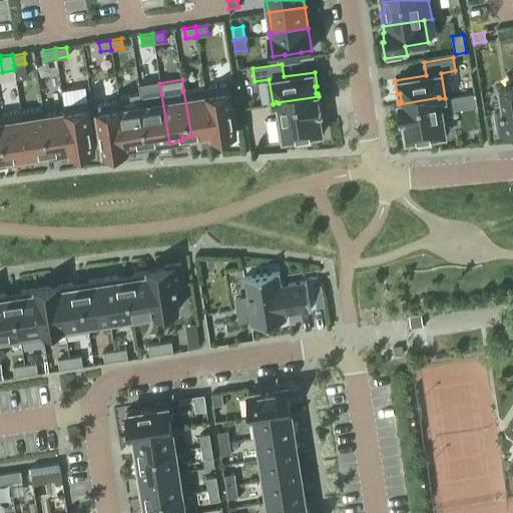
[(159,83),(139,86),(140,93),(147,142),(156,141),(156,145),(169,143),(161,94),(159,83)]
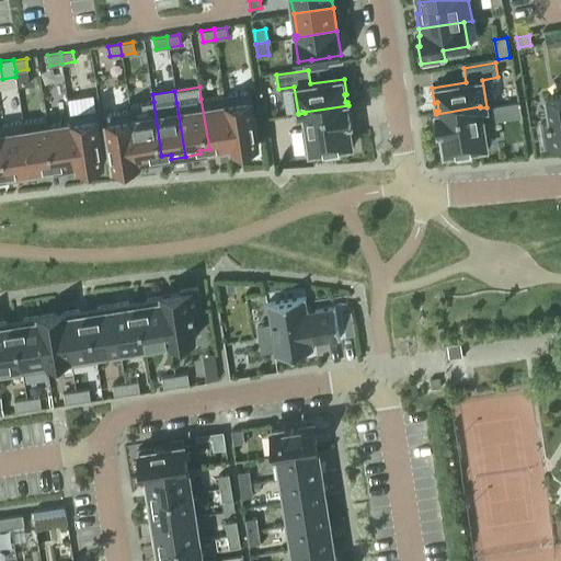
[(250,91),(226,95),(233,147),(233,149),(259,145),(250,91)]
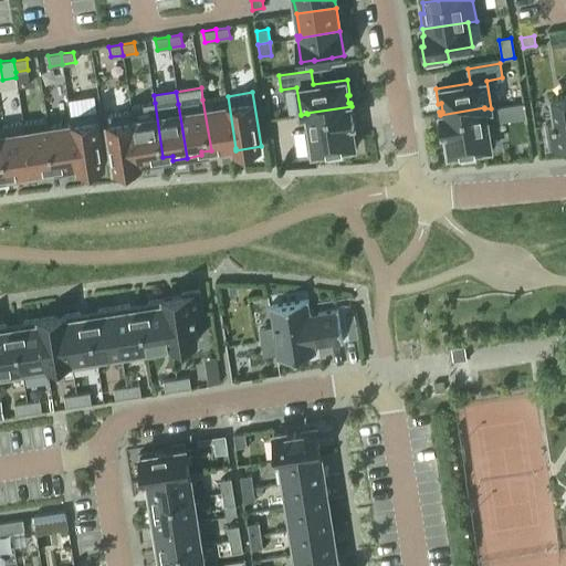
[(94,95),(69,100),(71,115),(69,115),(71,123),(72,123),(79,168),(81,168),(87,167),(105,165),(98,118),(96,111),(94,95)]
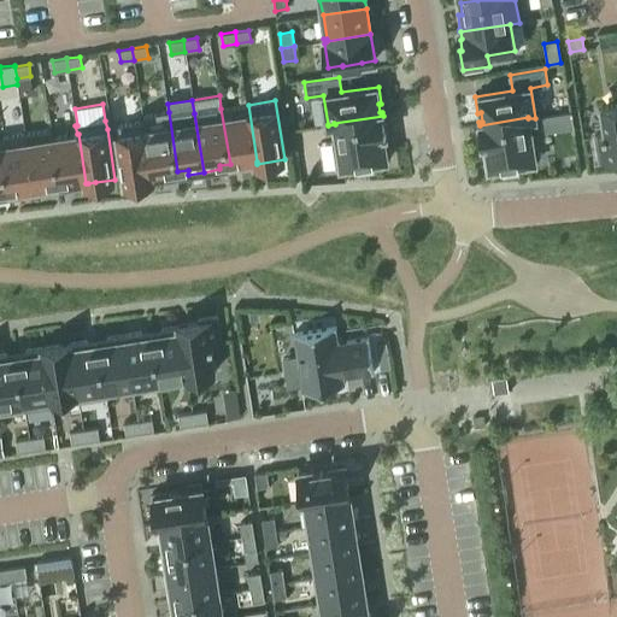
[(605,136),(594,137),(599,164),(616,160),(616,104),(601,107),(605,136)]
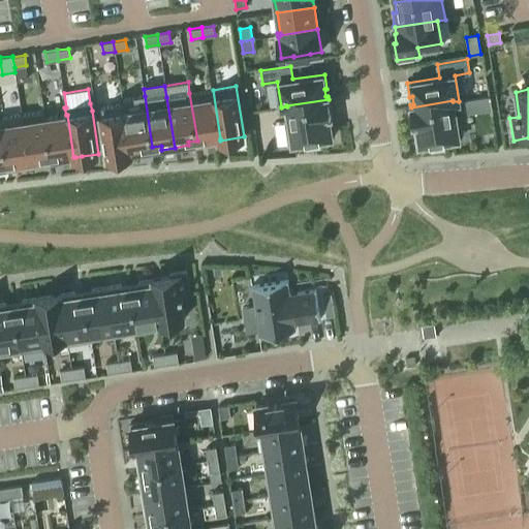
[(213,90),(189,93),(197,141),(206,138),(207,143),(220,141),(220,138),(213,90)]
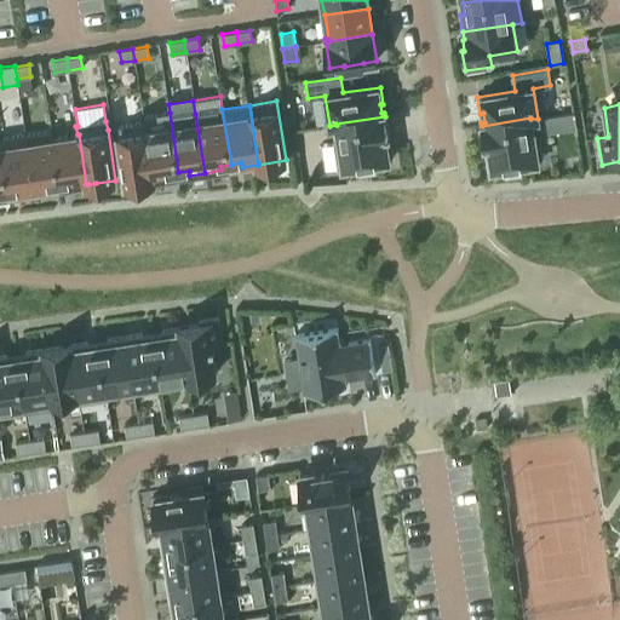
[(170,113),(143,116),(144,122),(153,179),(151,179),(151,181),(154,181),(155,181),(170,178),(168,174),(178,172),(170,113)]
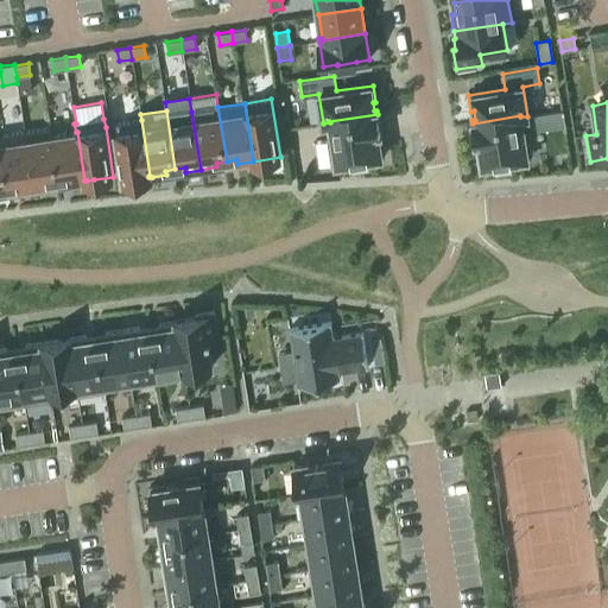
[(563,112),(548,113),(550,128),(565,127),(563,112)]
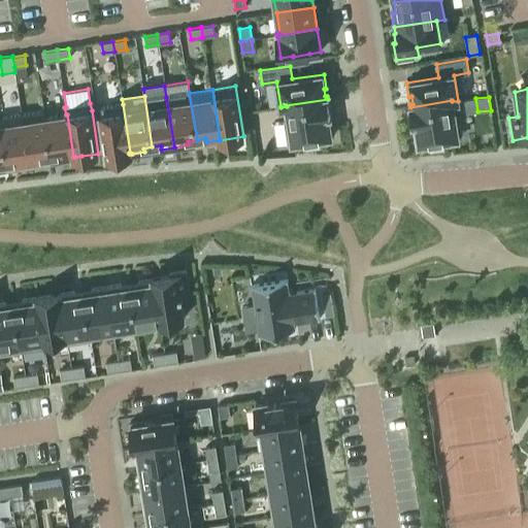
[(306,139),(307,143),(320,141),(319,138),(333,135),(328,99),(286,105),(287,106),(289,120),(285,120),(288,142),(306,139)]
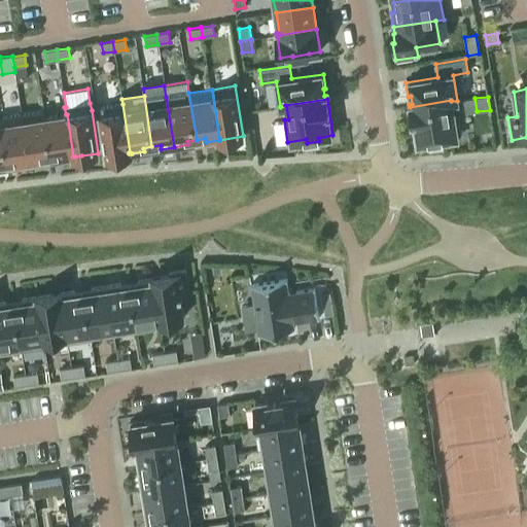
[(457,114),(453,114),(451,101),(451,100),(410,107),(415,143),(429,141),(430,145),(443,143),(443,139),(460,136),(457,114)]
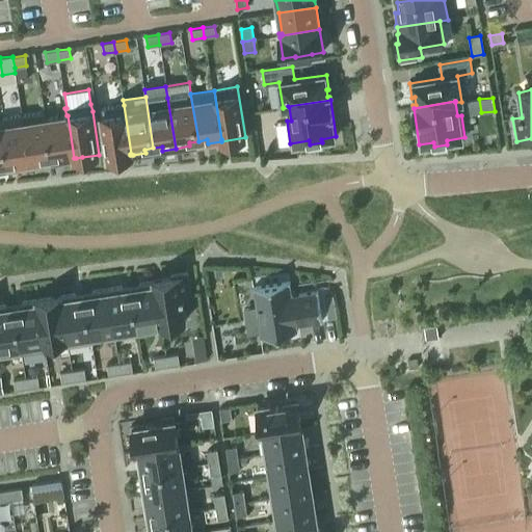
[(124,105),(99,109),(106,159),(125,156),(130,155),(130,154),(131,154),(124,105)]
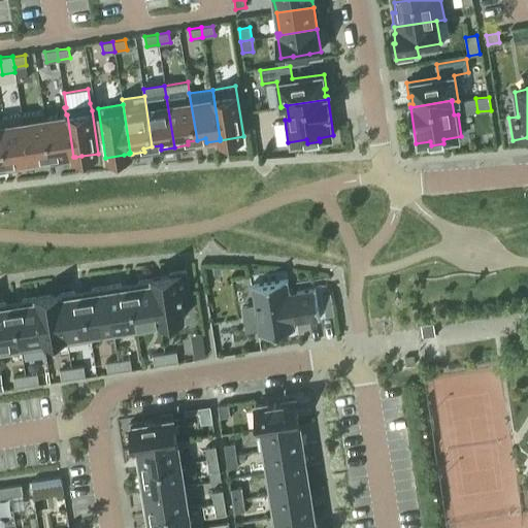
[(43,110),(23,113),(24,121),(23,122),(30,164),(43,162),(42,158),(51,157),(44,118),(43,110)]
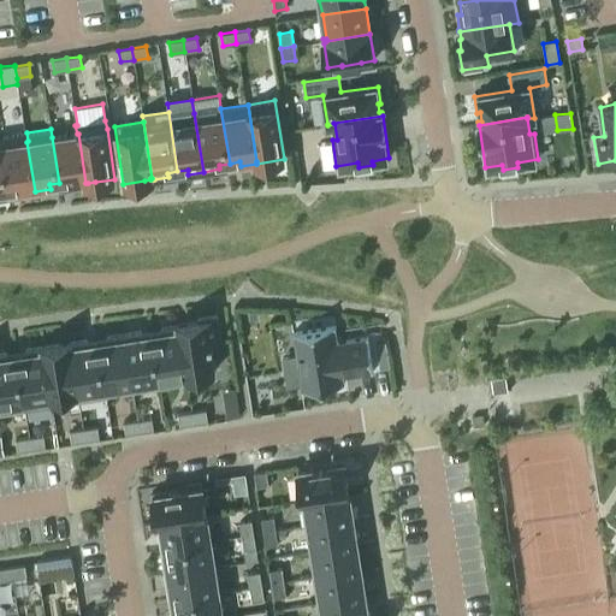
[(25,132),(0,136),(0,140),(9,191),(18,190),(18,194),(35,191),(27,142),(28,141),(27,132),(25,132)]
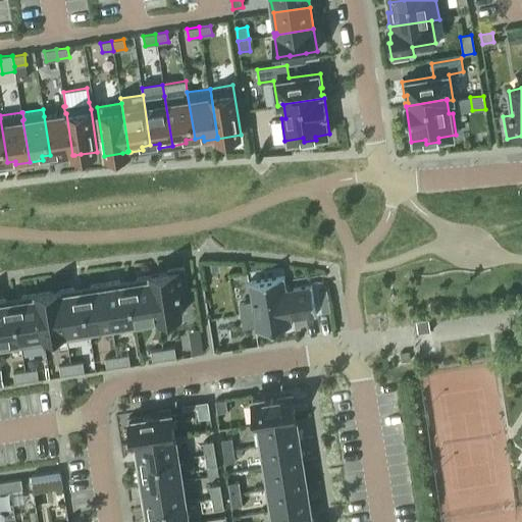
[(65,113),(44,116),(50,155),(59,154),(60,157),(72,155),(66,113),(65,113)]
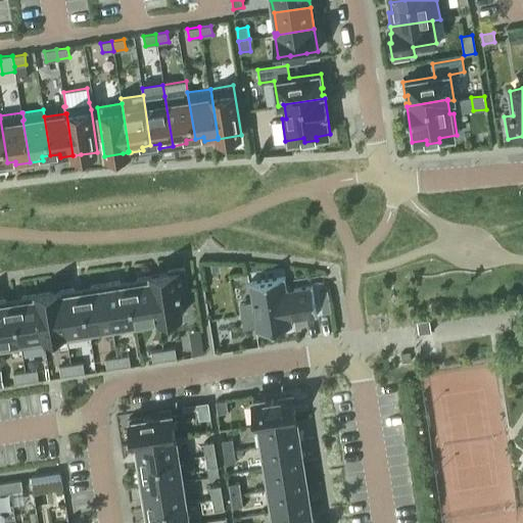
[(152,276),(151,276),(157,319),(182,315),(179,292),(188,290),(184,268),(168,271),(168,273),(169,274),(158,275),(152,276)]
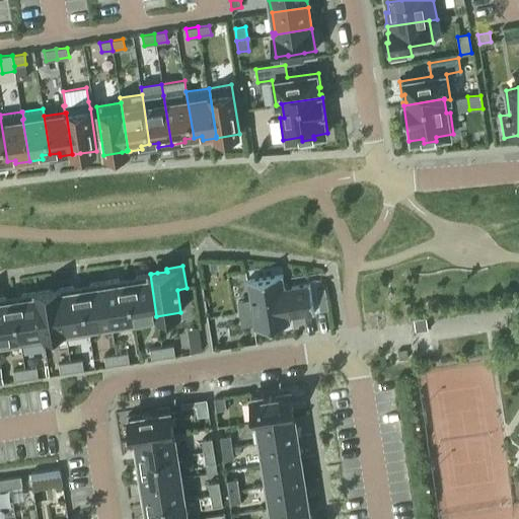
[(136,280),(128,281),(134,319),(156,316),(150,274),(149,275),(136,277),(136,280)]
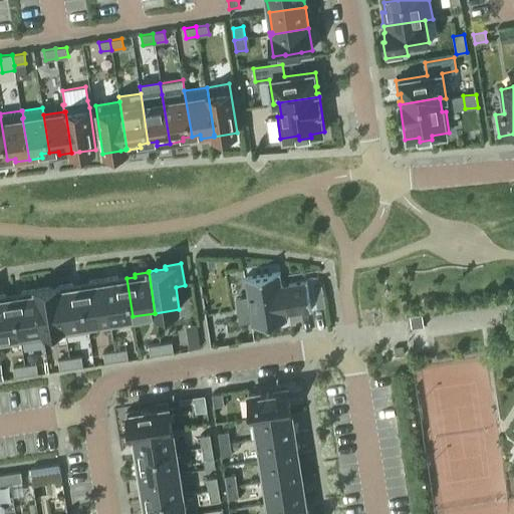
[(281,286),(279,272),(245,277),(252,325),(286,320),(285,314),(311,310),(306,282),(281,286)]
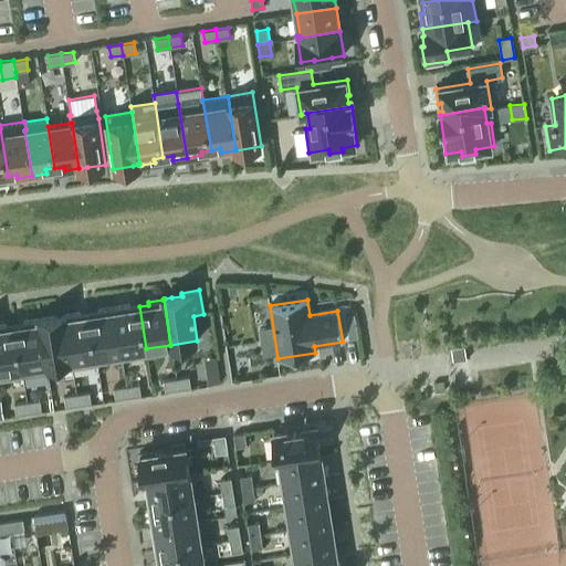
[(129,304),(114,306),(122,353),(146,348),(139,306),(130,308),(129,304)]
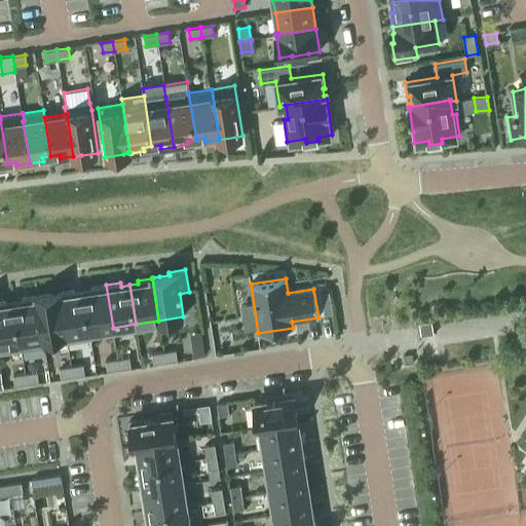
[(84,292),(83,293),(89,331),(90,331),(113,328),(106,285),(91,288),(91,291),(84,292)]
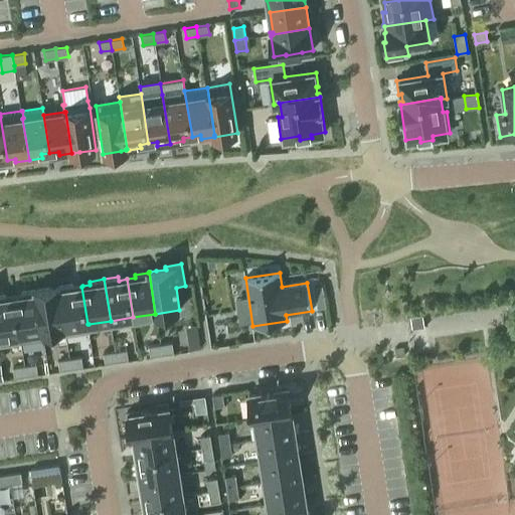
[(72,284),(58,287),(66,335),(90,331),(89,324),(88,324),(81,287),(73,288),(72,284)]
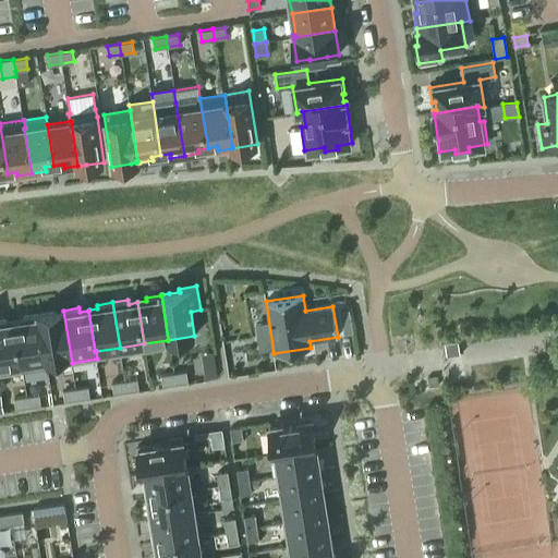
[(56,312),(38,314),(46,360),(45,360),(46,367),(47,367),(72,363),(63,311),(62,311),(56,312)]
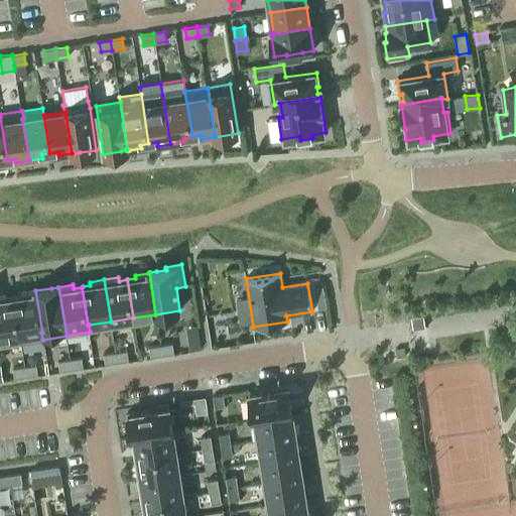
[(22,296),(13,297),(19,336),(21,336),(41,333),(42,333),(35,290),(21,292),(22,296)]
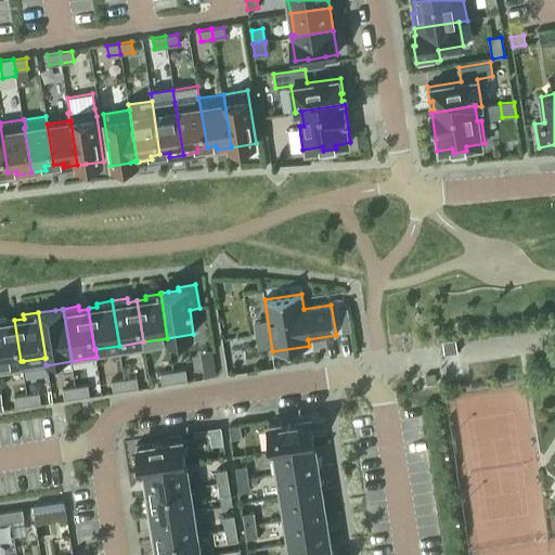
[(0,318),(0,372),(1,372),(22,369),(24,369),(23,361),(21,361),(14,320),(5,321),(5,318),(0,318)]
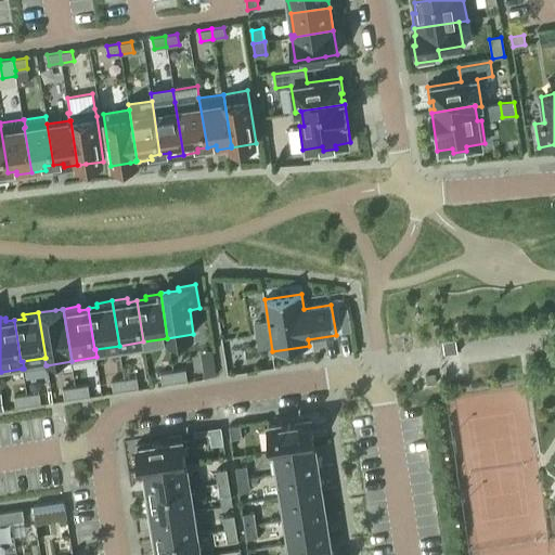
[(456,339),(442,341),(444,356),(459,353),(456,339)]
